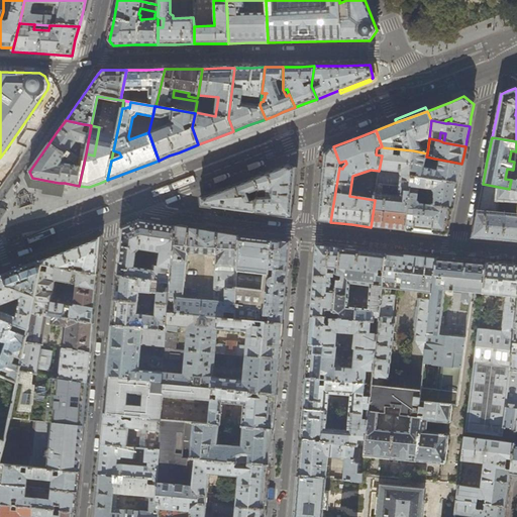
[(339,164),(339,163),(333,146),(329,148),(327,151),(325,154),(321,195),(319,221),(330,222),(339,168),(339,164)]
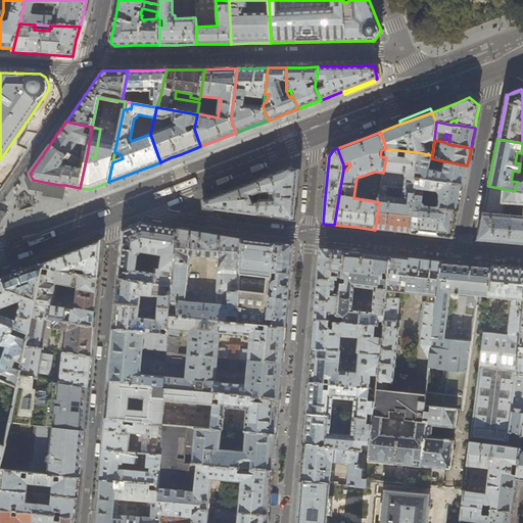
[(418,152),(387,149),(386,157),(383,173),(379,202),(375,230),(393,232),(411,234),(416,179),(416,173),(418,152)]
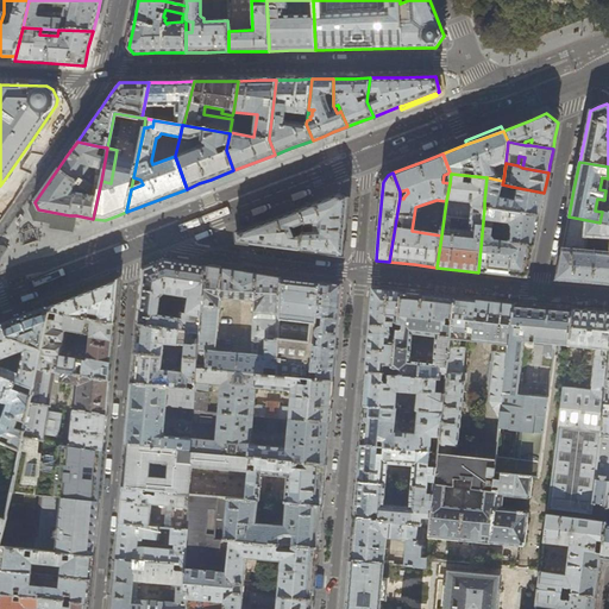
[(502,184),(503,181),(487,177),(484,201),(490,202),(490,209),(539,217),(541,205),(544,193),(513,187),(510,199),(498,198),(502,184)]
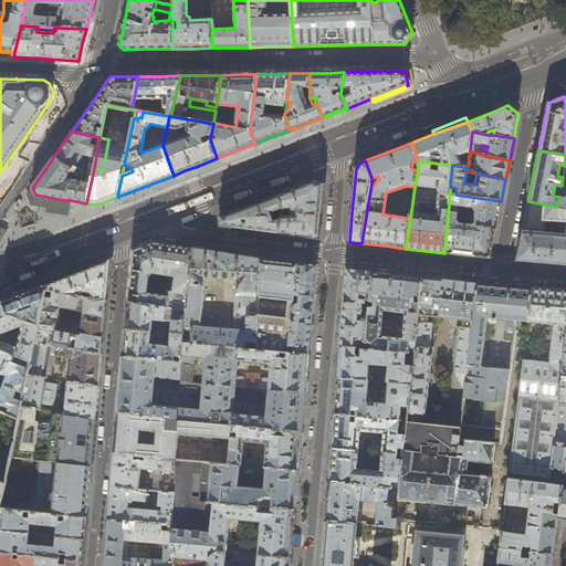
[(301,186),(278,195),(282,208),(282,211),(281,218),(279,233),(301,236),(318,238),(322,211),(324,185),(317,179),(301,186)]
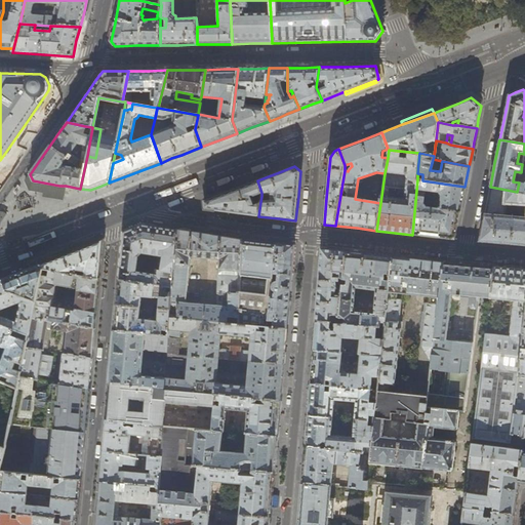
[(33,180),(30,174),(25,180),(29,190),(64,195),(66,186),(59,186),(33,180)]
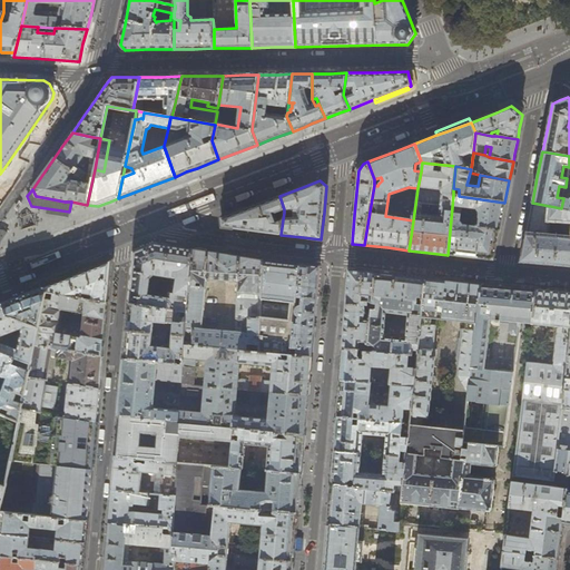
[(471,257),(493,259),(504,203),(459,196),(453,195),(448,255),(465,256),(468,256),(471,257)]
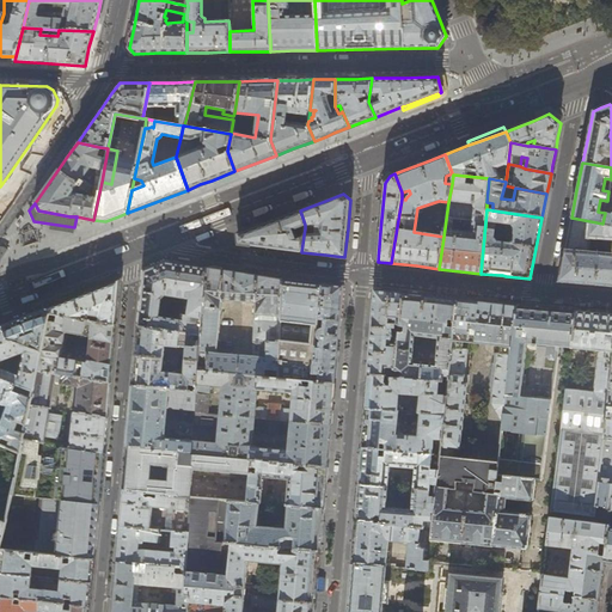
[(301,230),(305,228),(305,225),(300,210),(271,221),(238,234),(238,239),(238,242),(238,244),(301,252),(304,236),(297,238),(293,230),(300,227),(301,230)]
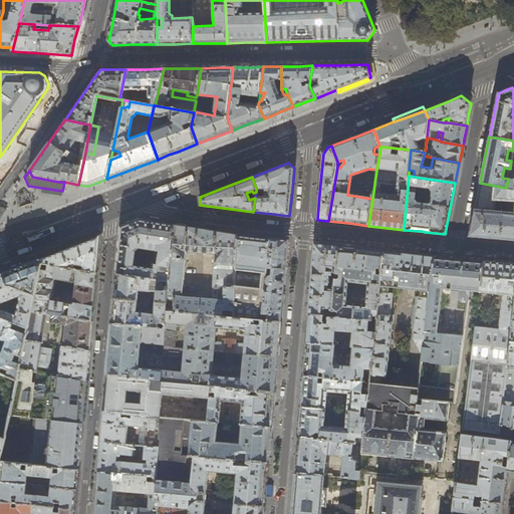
[(513,189),(506,188),(480,183),(475,205),(469,236),(497,239),(513,239),(513,189)]
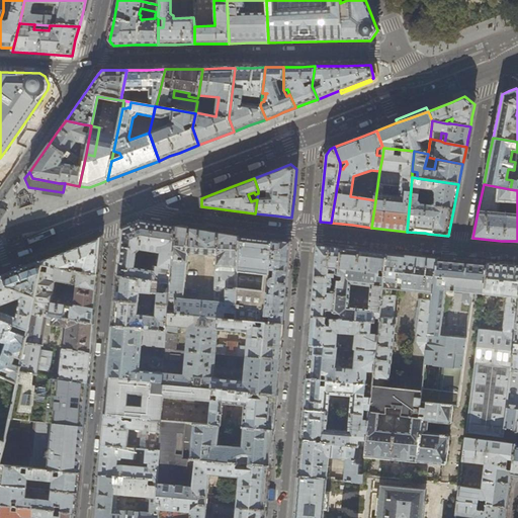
[(7,199),(0,210),(4,213),(8,211),(11,205),(10,201),(7,199)]
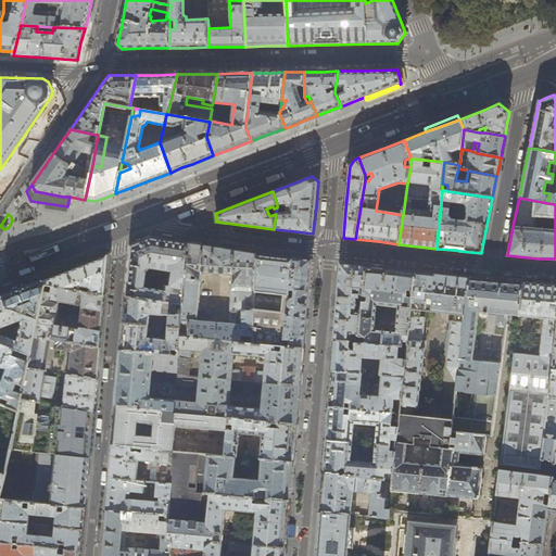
[(188,243),(171,241),(152,238),(143,241),(130,247),(126,295),(181,305),(188,243)]
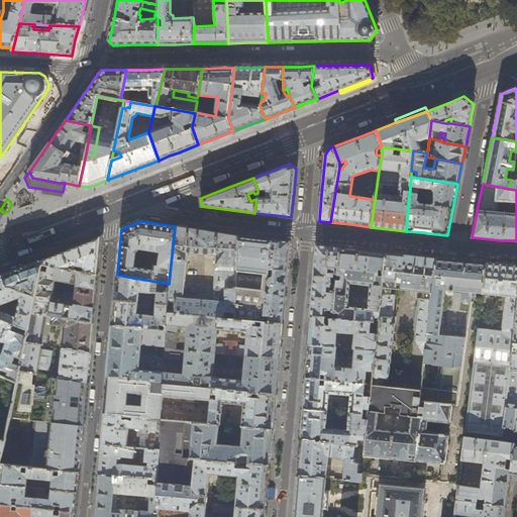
[(238,236),(207,231),(175,226),(169,284),(168,305),(167,313),(234,319),(238,236)]
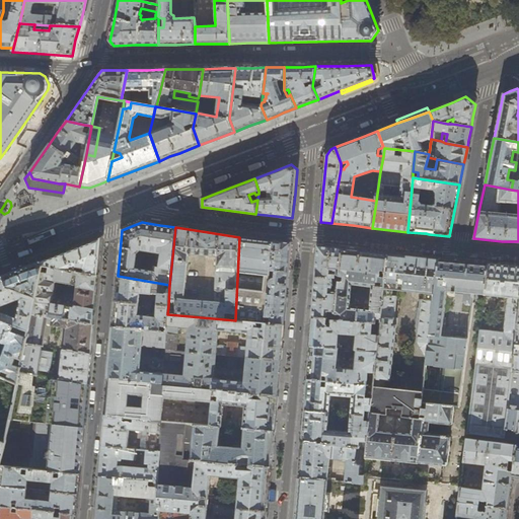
[(63,252),(41,262),(43,267),(46,268),(49,268),(98,276),(101,237),(72,249),(63,252)]
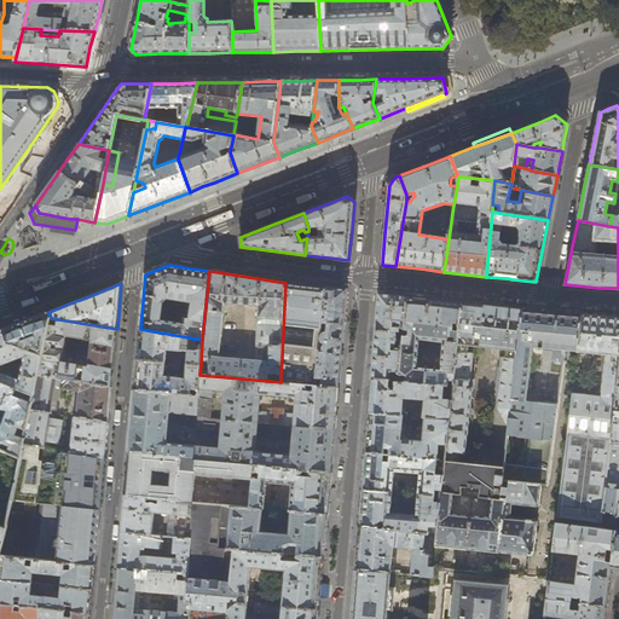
[(306,285),(285,283),(281,382),(316,386),(325,288),(306,285)]
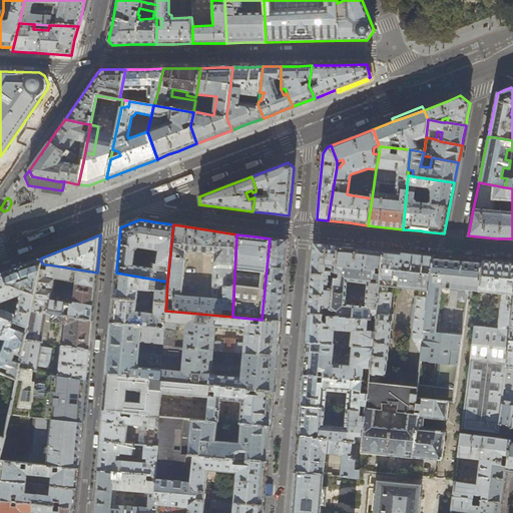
[(270,238),(262,320),(281,322),(284,282),(287,240),(279,239),(270,238)]
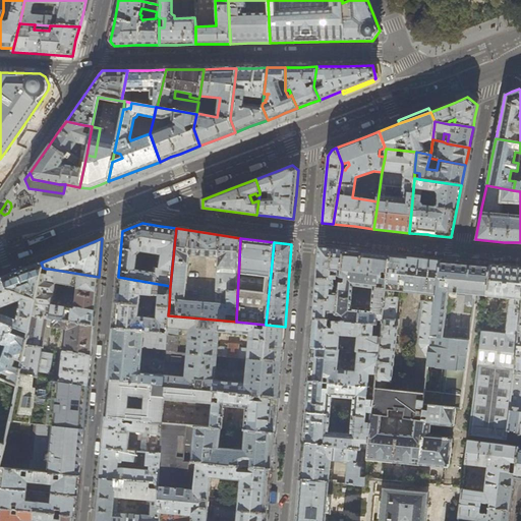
[(315,284),(312,320),(336,322),(343,250),(331,248),(320,247),(315,284)]
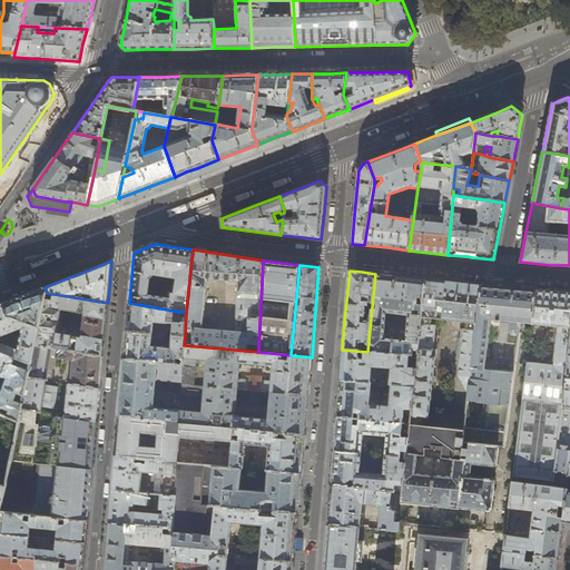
[(30,288),(32,292),(45,287),(69,277),(67,274),(30,288)]
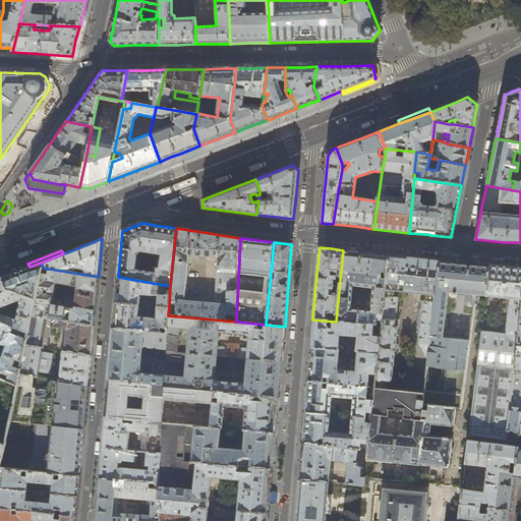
[(382,321),(390,255),(364,252),(343,250),(336,322),(373,325),(377,325),(378,320),(382,321)]
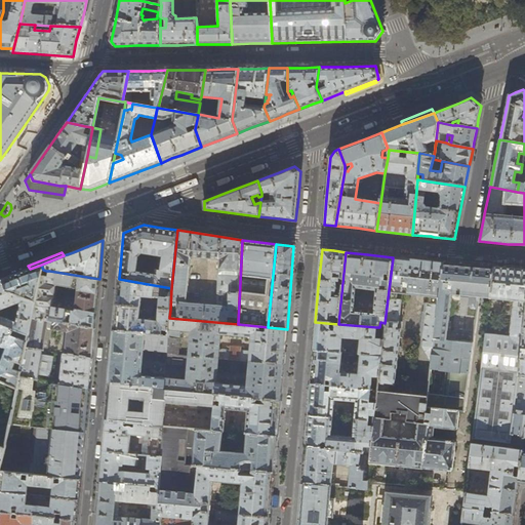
[(417,260),(393,257),(385,323),(384,339),(381,357),(377,391),(374,417),(425,423),(427,407),(428,396),(388,392),(389,385),(395,386),(402,322),(399,321),(402,299),(397,298),(398,292),(415,294),(430,295),(429,303),(427,303),(427,304),(425,304),(423,312),(422,312),(420,331),(422,331),(421,346),(432,363),(443,263),(418,260),(417,260)]
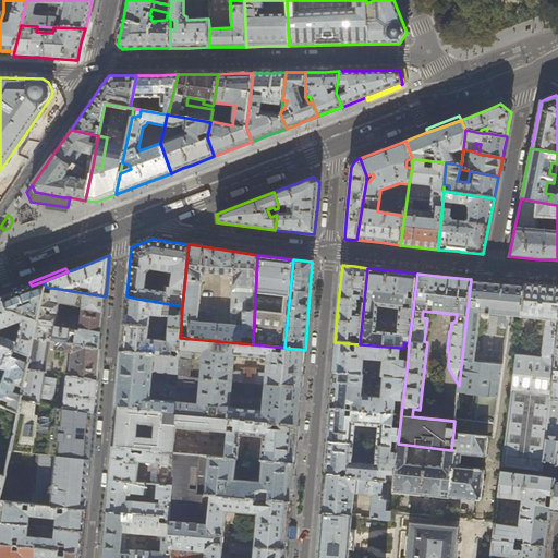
[(475,280),(471,279),(459,386),(458,392),(474,393),(471,420),(455,417),(455,421),(453,433),(487,437),(492,437),(501,363),(481,360),(486,314),(499,315),(498,325),(500,328),(501,329),(507,329),(508,316),(521,316),(524,284),(511,283),(509,283),(506,282),(492,281),(475,280)]
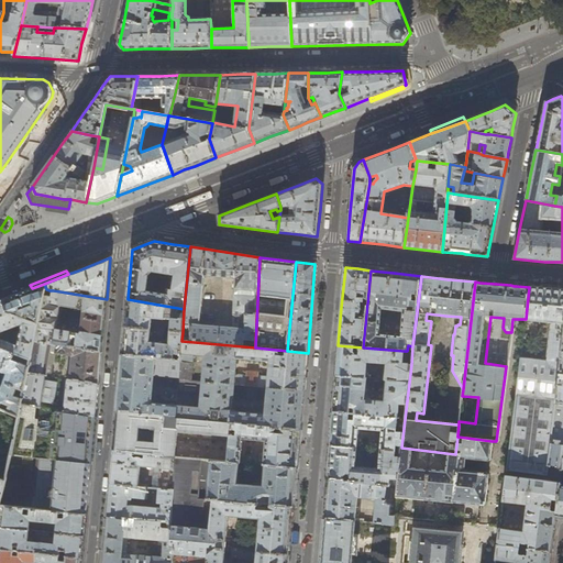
[(46,289),(44,284),(32,288),(24,291),(9,297),(2,299),(7,311),(39,323),(46,289)]
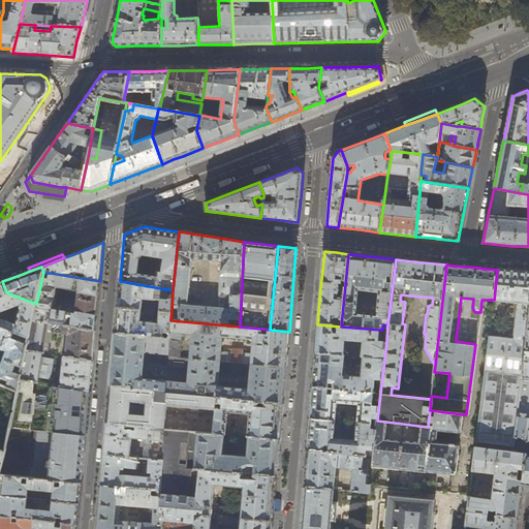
[(528,273),(516,272),(497,270),(494,300),(494,301),(518,303),(514,342),(489,339),(476,442),(515,446),(528,316),(528,273)]
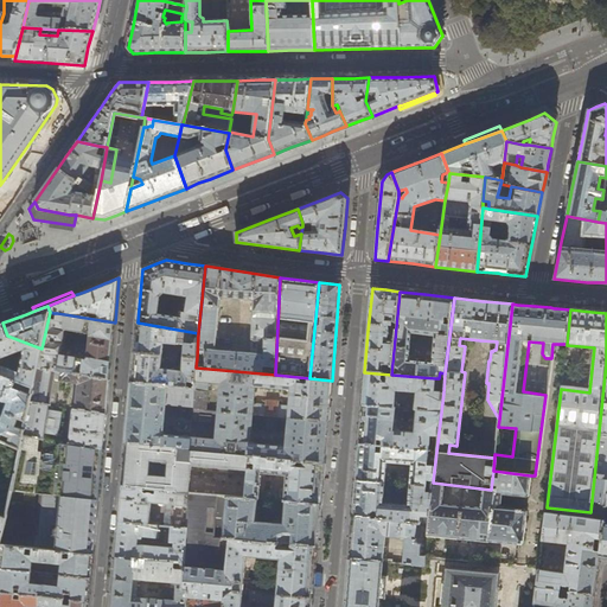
[(57,317),(52,315),(53,313),(50,312),(42,349),(38,368),(109,379),(113,349),(114,339),(115,323),(57,313),(57,317)]
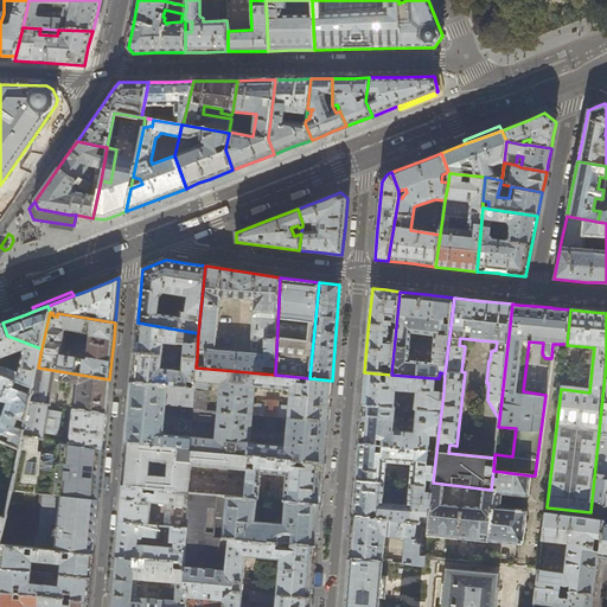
[(2,323),(0,324),(0,375),(14,381),(33,388),(38,368),(42,349),(7,336),(2,323)]
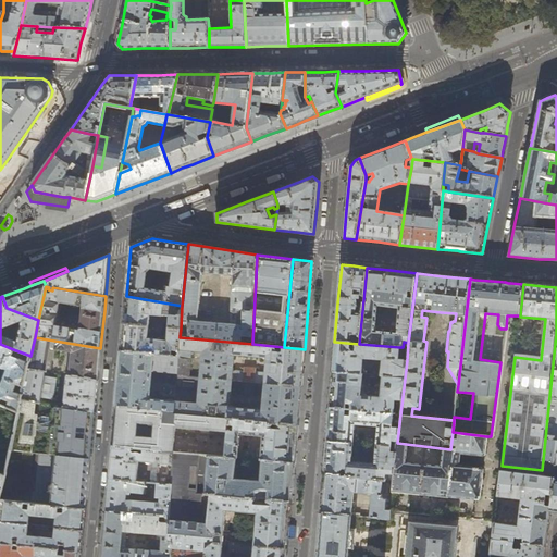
[(181,329),(182,306),(126,296),(125,310),(124,324),(149,326),(150,314),(170,317),(169,327),(181,329)]
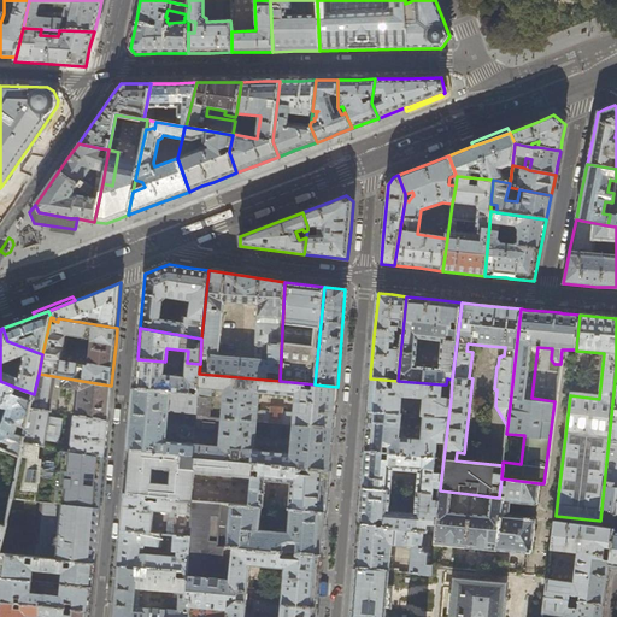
[(164,375),(165,362),(137,359),(137,362),(136,374),(134,389),(198,395),(199,374),(200,364),(187,363),(187,376),(164,375)]
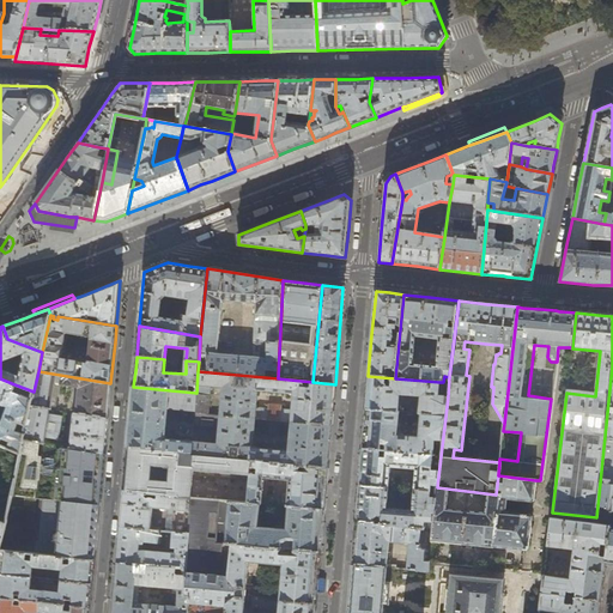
[(612,366),(596,517),(611,520),(612,515),(612,510),(612,366)]
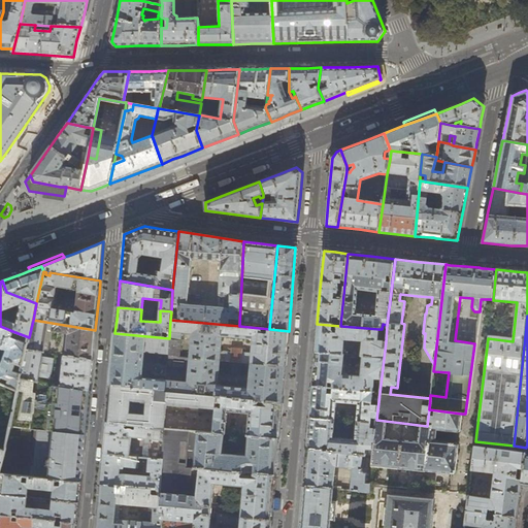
[(94,343),(95,330),(33,320),(29,337),(28,343),(20,380),(22,380),(37,383),(38,376),(50,378),(54,359),(41,357),(42,353),(43,354),(47,330),(69,334),(66,356),(65,356),(61,386),(90,391),(92,372),(94,343)]
